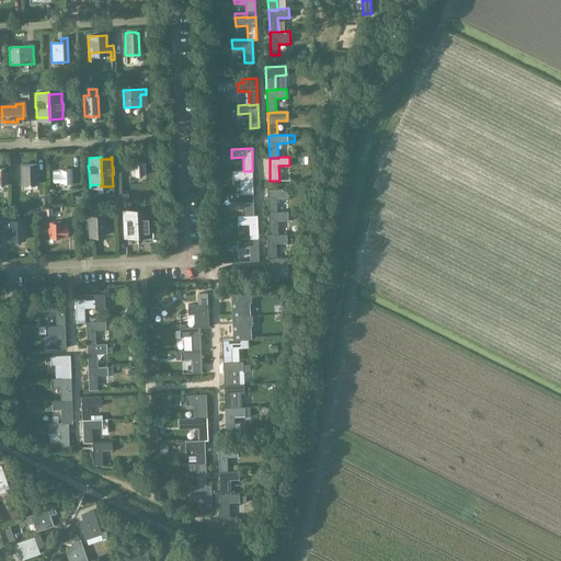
[(144,162),(130,163),(130,176),(145,175),(144,162)]
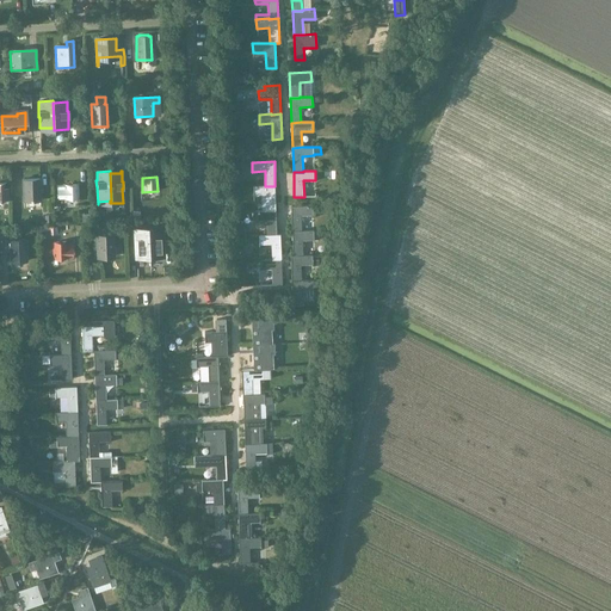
[(38,179),(23,179),(23,201),(30,201),(30,202),(32,201),(39,201),(38,179)]
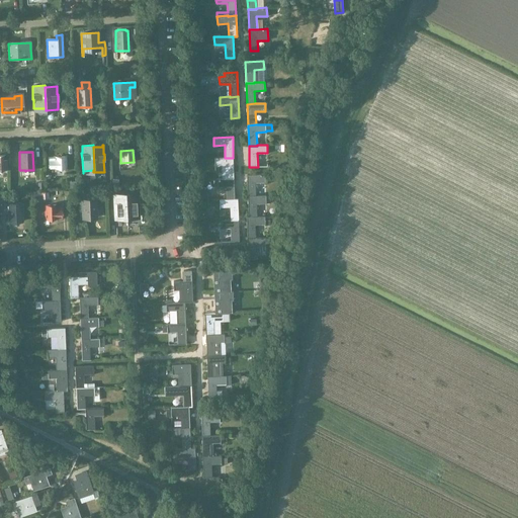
[(67,169),(66,157),(48,158),(48,170),(67,169)]
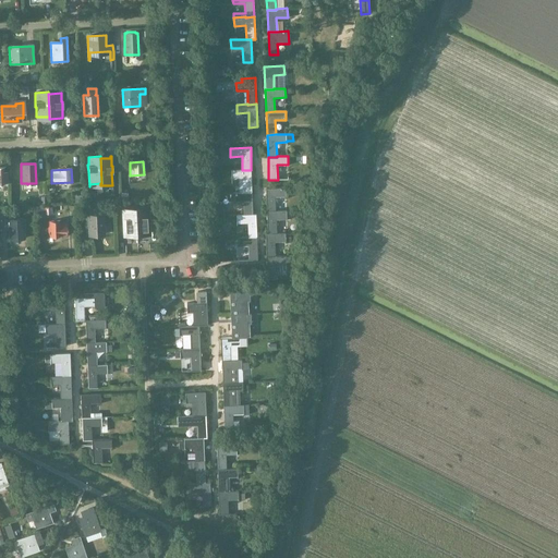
[(242,170),(231,170),(231,179),(238,179),(239,192),(243,192),(243,193),(252,192),(251,170),(242,170)]
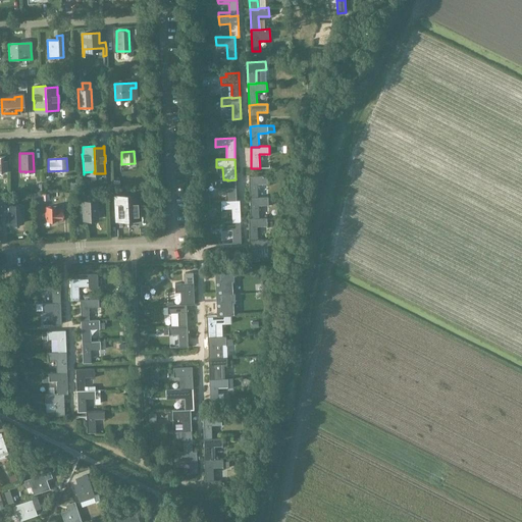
[(249,176),(250,199),(258,198),(257,185),(268,184),(268,175),(249,176)]
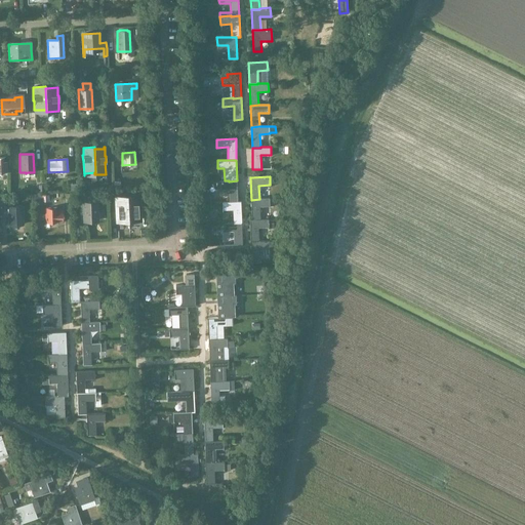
[(238,202),(237,180),(229,182),(229,180),(225,180),(218,182),(218,190),(229,189),(230,202),(238,202)]
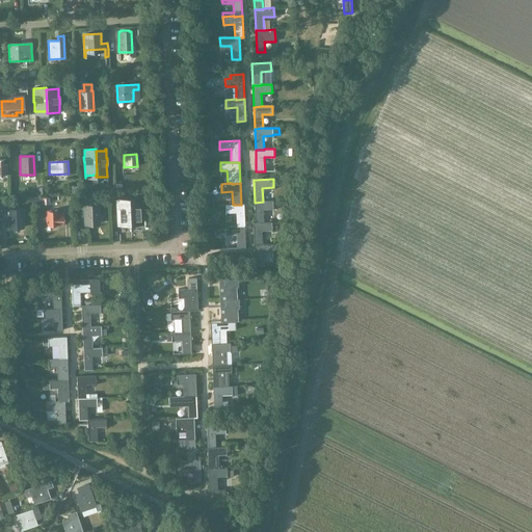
[(141,222),(140,200),(129,201),(130,223),(141,222)]
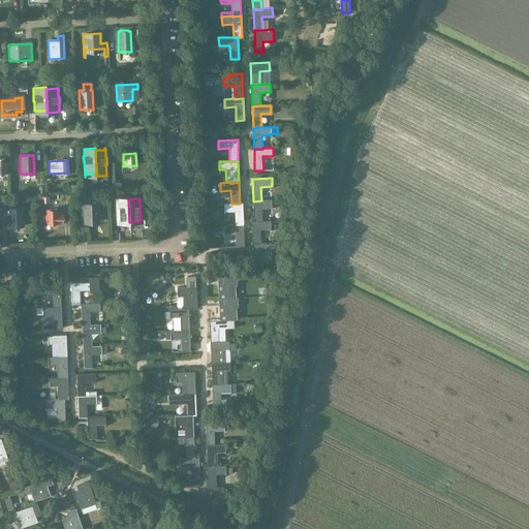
[(117,199),(118,222),(129,222),(128,199),(117,199)]
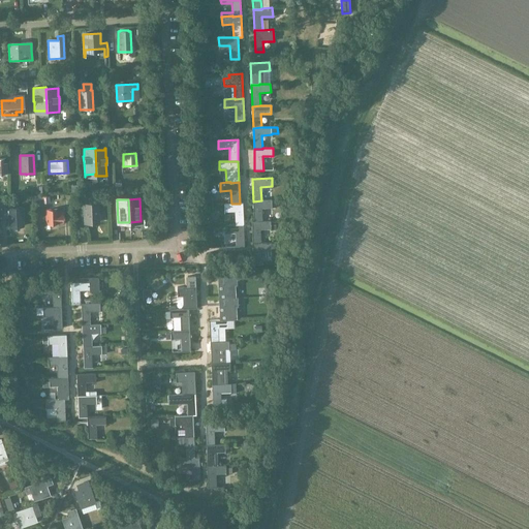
[(253,201),(253,222),(261,222),(261,221),(261,213),(261,208),(273,208),(272,199),(261,200),(253,201)]
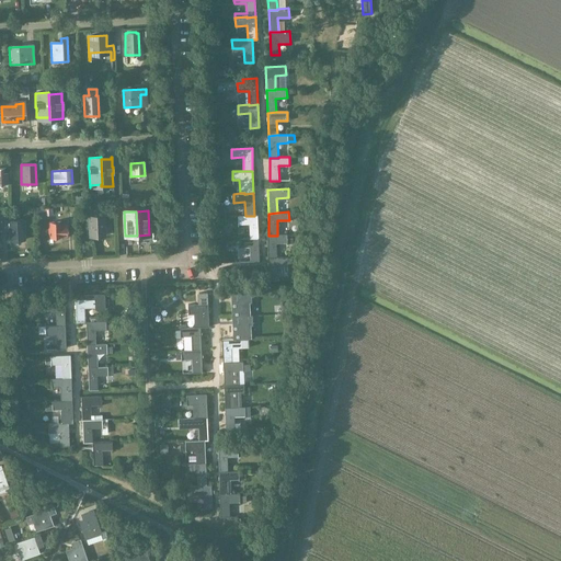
[(88,237),(90,237),(103,236),(102,215),(83,215),(84,229),(88,229),(88,237)]
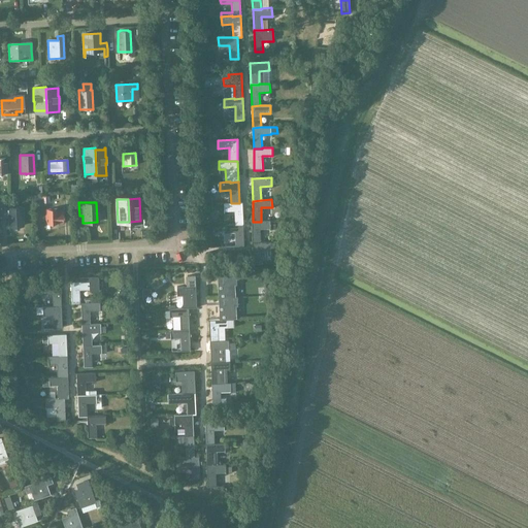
[(242,203),(239,203),(231,203),(224,203),(224,212),(235,211),(235,225),(243,225),(242,203)]
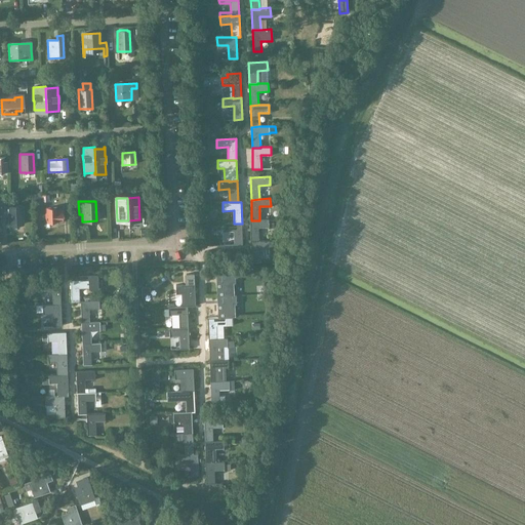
[(3,205),(4,217),(6,216),(6,225),(24,225),(23,204),(3,205)]
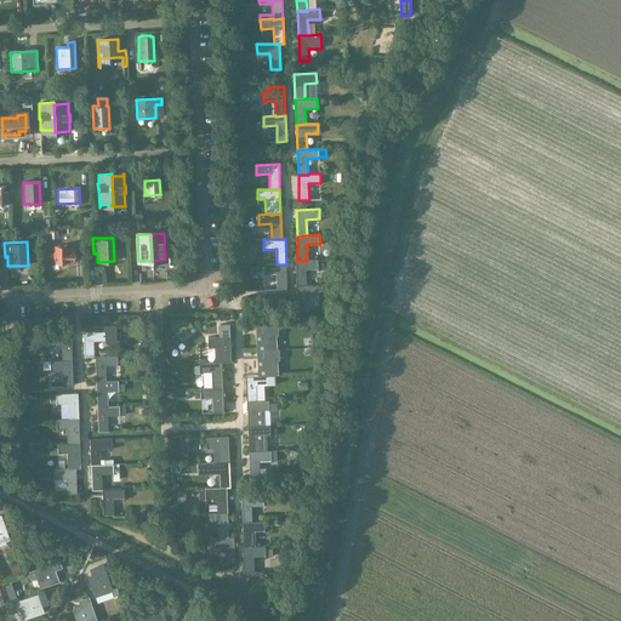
[(68,245),(52,246),(53,265),(74,263),(73,248),(68,248),(68,245)]
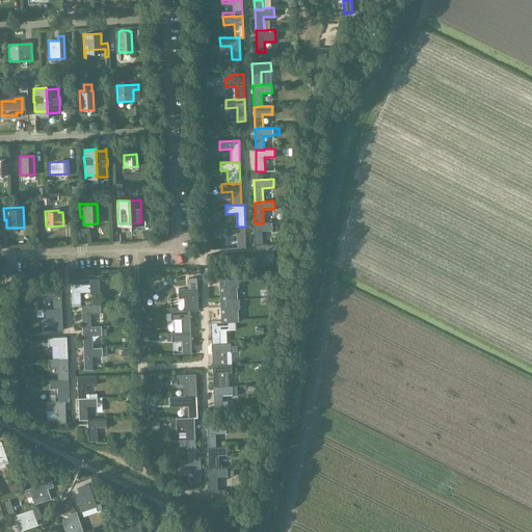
[(254,223),(254,245),(263,244),(262,243),(262,231),(272,231),(272,222),(263,222),(263,223),(255,223),(254,223)]
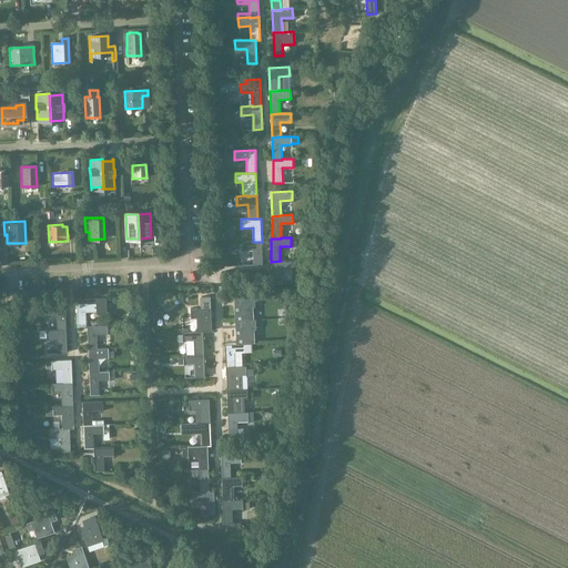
[(253,242),(242,242),(242,252),(254,252),(254,265),(263,265),(262,242),(253,242)]
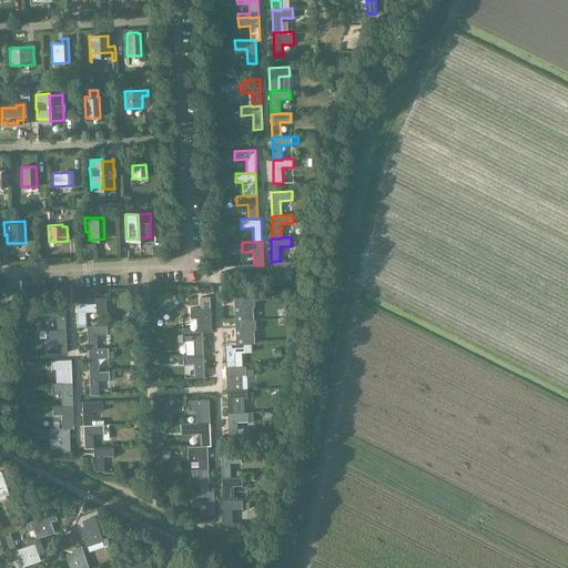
[(292,269),(292,260),(280,260),(281,261),(271,262),(272,285),(281,284),(281,270),(292,269)]
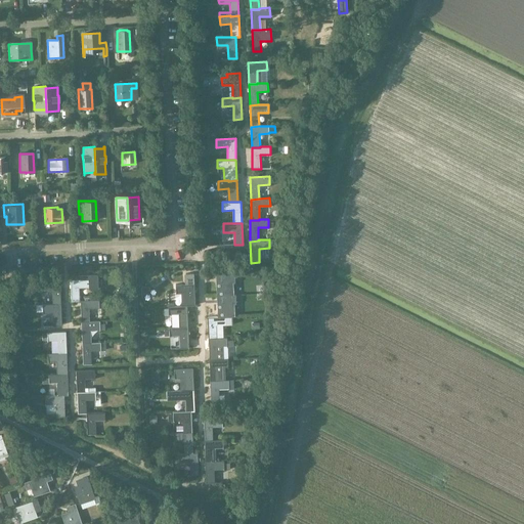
[(185,285),(175,285),(176,293),(182,293),(182,306),(186,305),(186,306),(187,306),(194,305),(194,284),(193,273),(185,274),(185,285)]
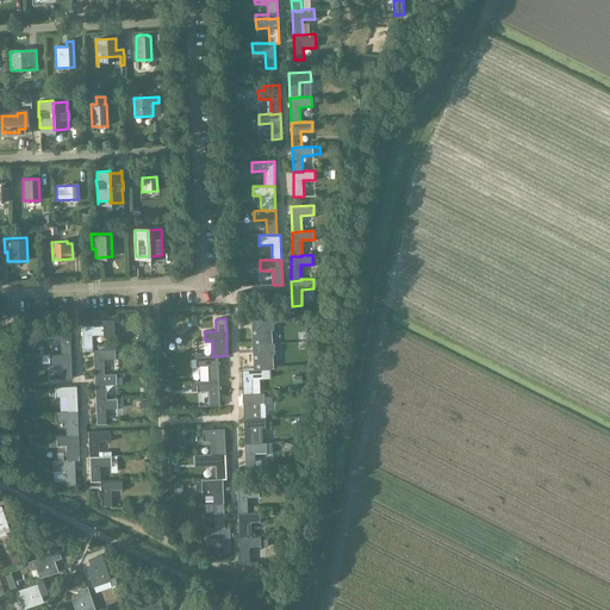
[(273,318),(251,319),(253,344),(261,344),(261,343),(271,343),(269,328),(273,328),(273,318)]
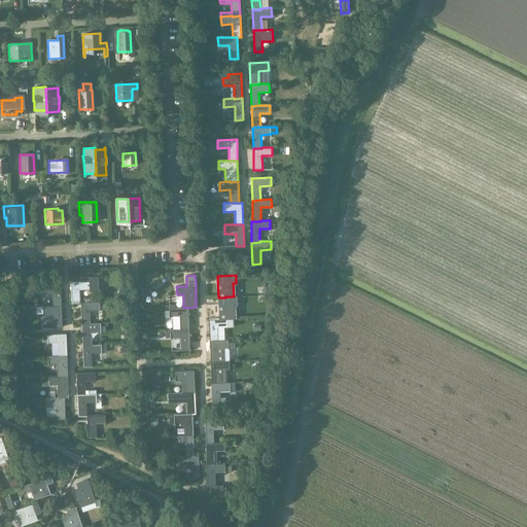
[(89,288),(89,290),(98,290),(97,276),(80,277),(80,281),(70,281),(71,303),(78,303),(78,289),(89,288)]
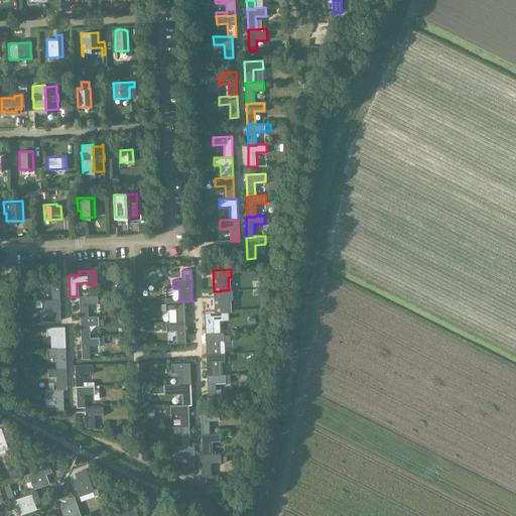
[(39,279),(32,279),(32,286),(40,285),(40,287),(50,286),(51,299),(58,299),(58,278),(39,279)]
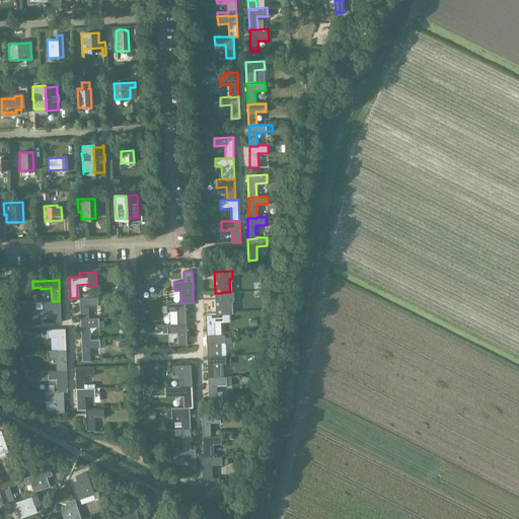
[(222,293),(215,293),(215,313),(215,314),(224,313),(230,313),(231,313),(231,300),(233,300),(233,301),(239,301),(239,294),(233,295),(233,292),(230,292),(222,292),(222,293)]
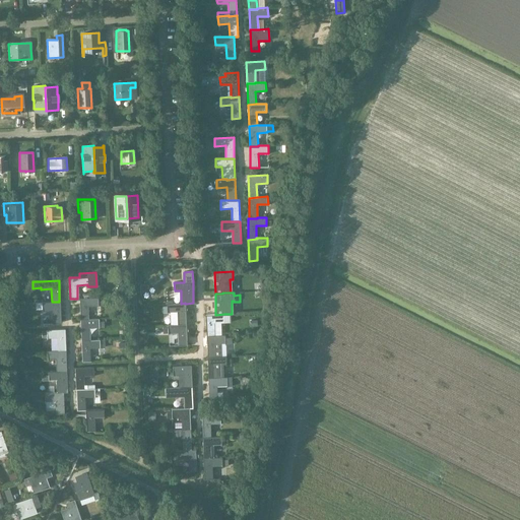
[(79,298),(80,320),(87,319),(87,318),(87,306),(98,306),(98,298),(79,298)]
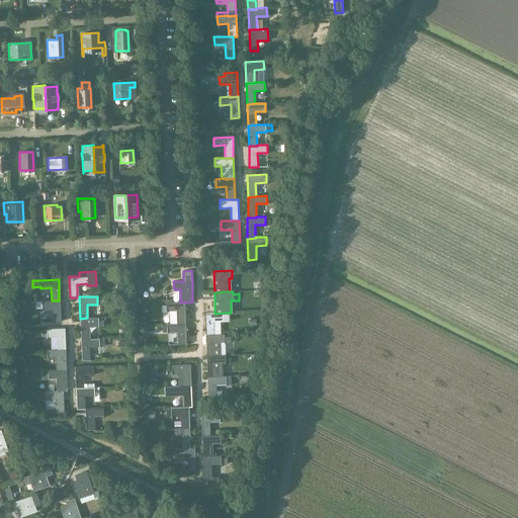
[(40,301),(34,301),(34,308),(41,308),(41,309),(52,308),(52,322),(60,322),(59,300),(52,300),(40,301)]
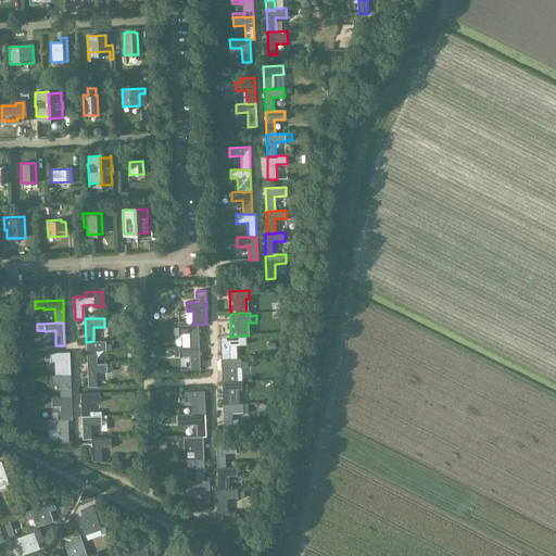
[(199,348),(198,325),(198,324),(179,325),(179,335),(190,333),(191,346),(191,348),(199,348)]
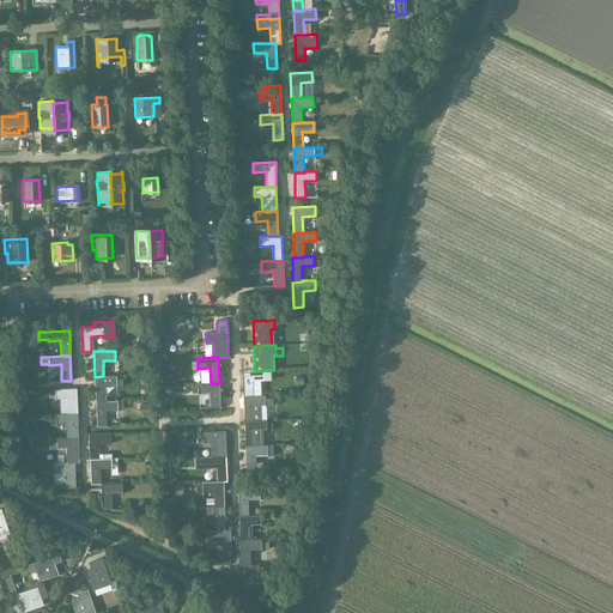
[(254,370),(243,371),(243,395),(254,395),(253,381),(272,380),(272,370),(265,370),(254,371),(254,370)]
